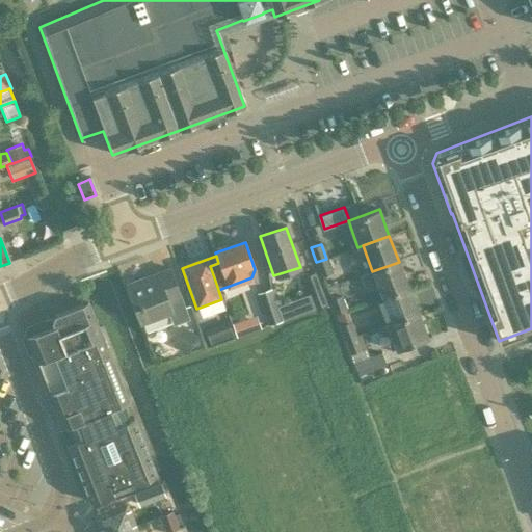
[(326,259),(316,262),(321,276),(331,272),(326,259)]
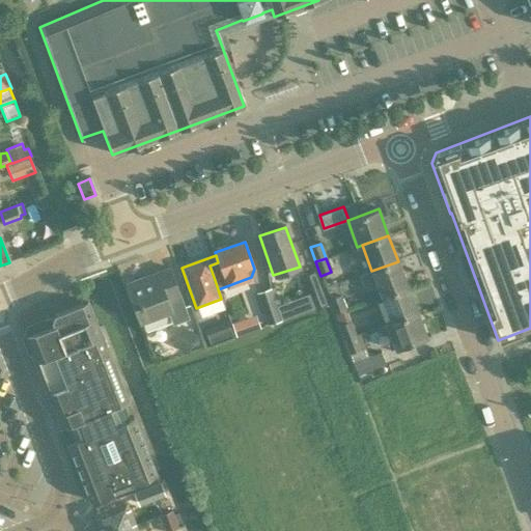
[(359,276),(362,284),(367,288),(373,288),(378,287),(382,297),(408,286),(398,261),(371,271),(359,276)]
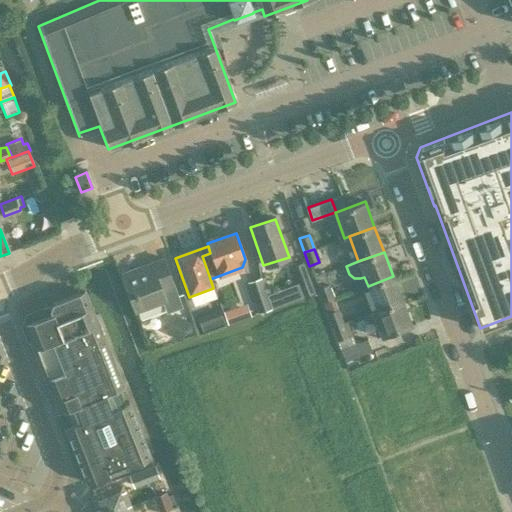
[(164,259),(151,263),(153,271),(141,275),(138,268),(124,272),(127,280),(124,281),(135,311),(163,301),(167,312),(180,308),(164,259)]
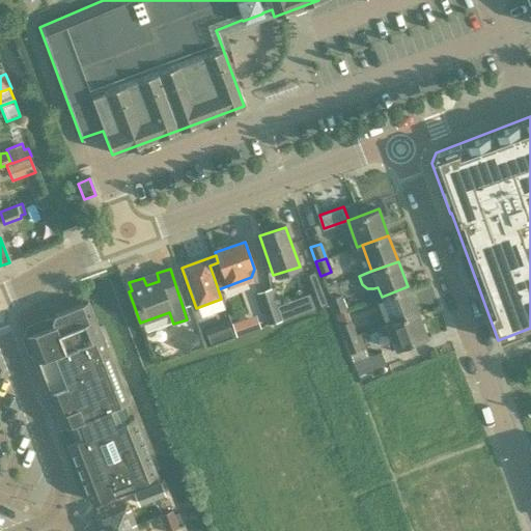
[(313,309),(325,305),(313,274),(302,278),(313,309)]
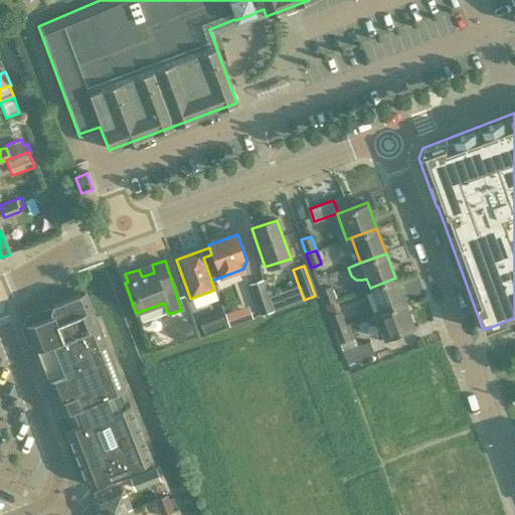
[(379,313),(404,303),(395,278),(370,288),(378,311),(379,313)]
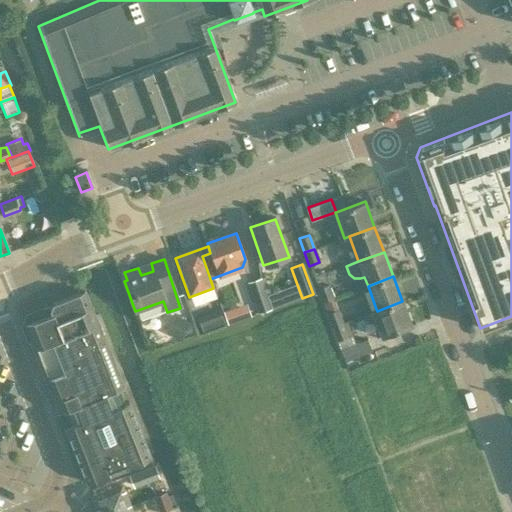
[(266,295),(260,278),(248,283),(258,313),(271,309),(266,295)]
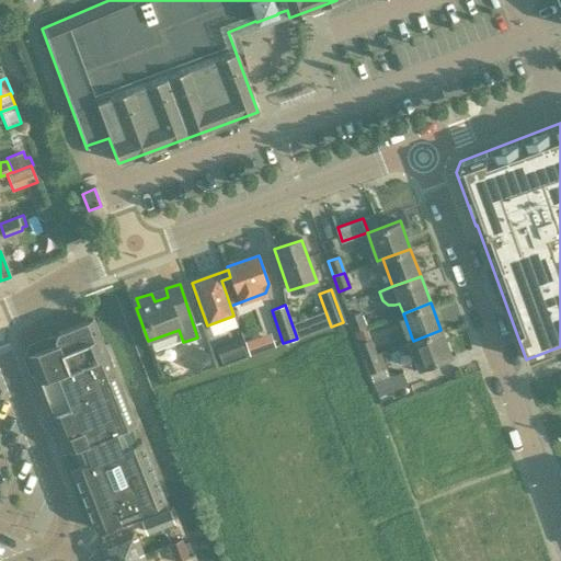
[(366,327),(361,311),(347,317),(353,331),(366,327)]
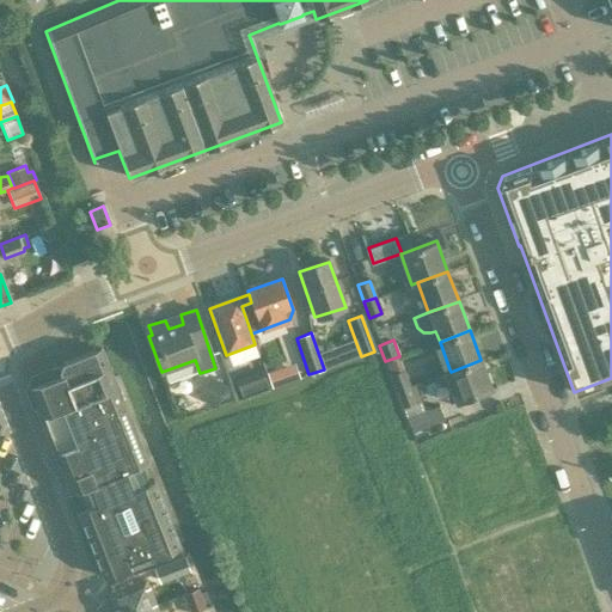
[(146,464),(102,349),(62,365),(60,372),(38,380),(34,391),(37,399),(35,401),(71,494),(74,491),(81,509),(77,510),(103,579),(129,568),(129,567),(152,558),(152,560),(178,549),(153,482),(148,483),(141,466),(146,464)]
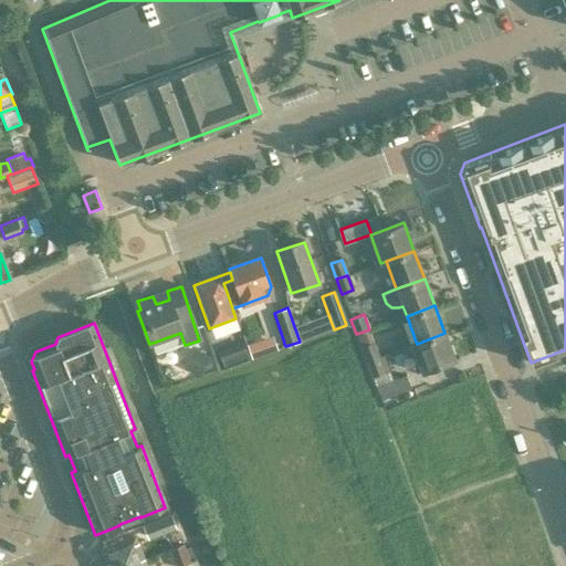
[(304,323),(294,326),(300,342),(310,337),(304,323)]
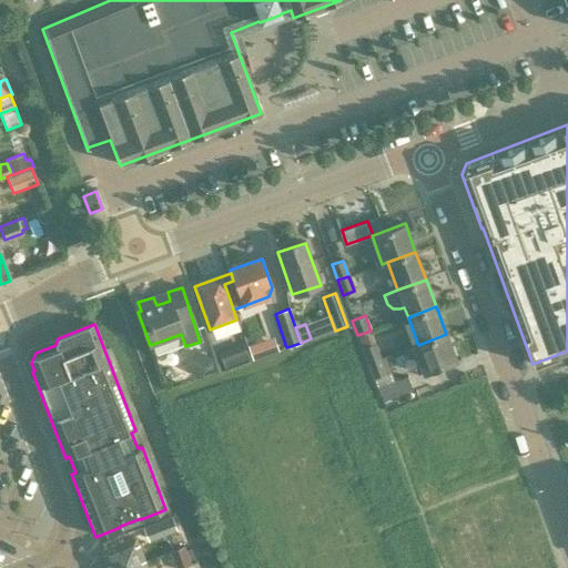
[(418,345),(417,343),(412,345),(422,374),(456,362),(446,334),(418,345)]
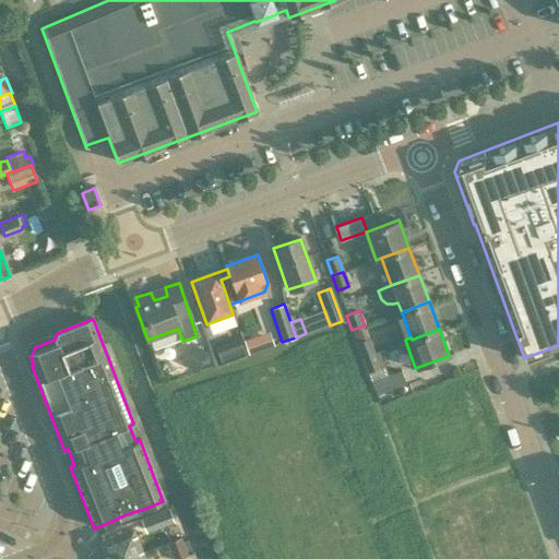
[(240,337),(228,342),(234,357),(246,353),(240,337)]
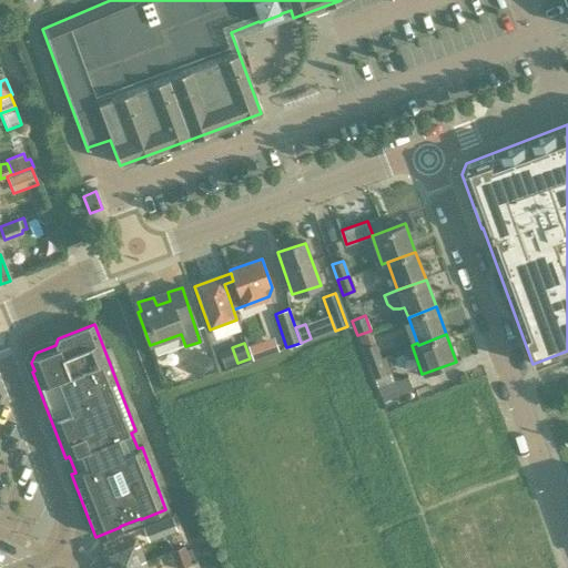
[(368,364),(382,358),(375,343),(362,348),(368,364)]
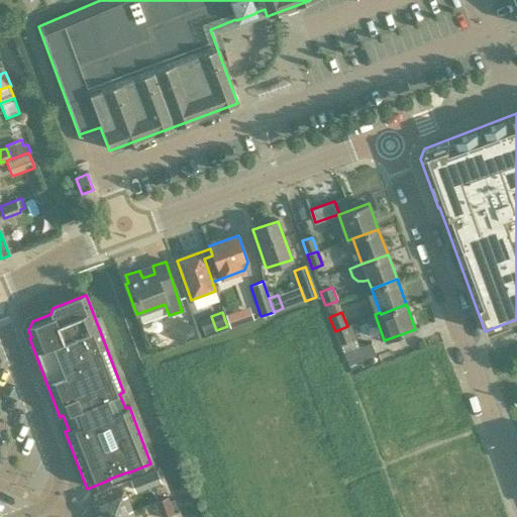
[(183,342),(191,325),(180,320),(172,337),(183,342)]
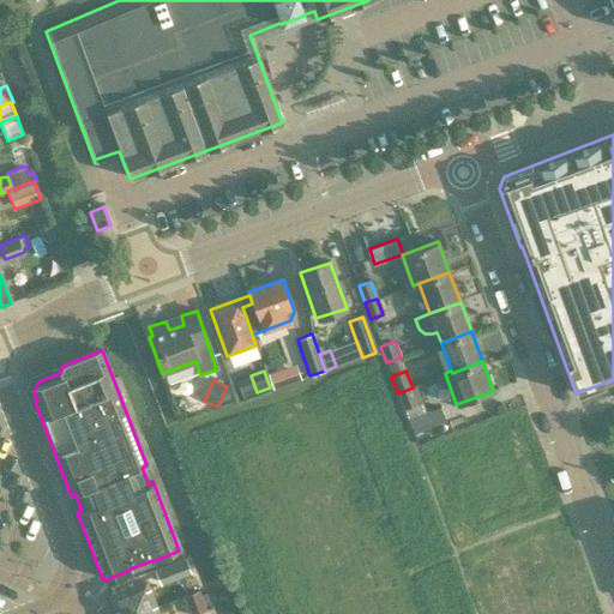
[(413,387),(398,393),(404,409),(419,403),(413,387)]
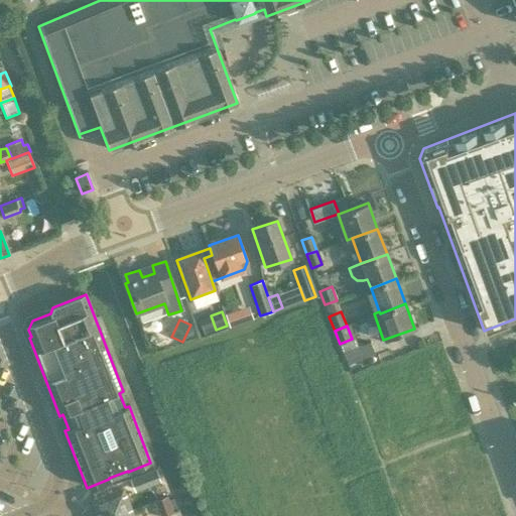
[(348,365),(374,355),(370,342),(343,352),(348,365)]
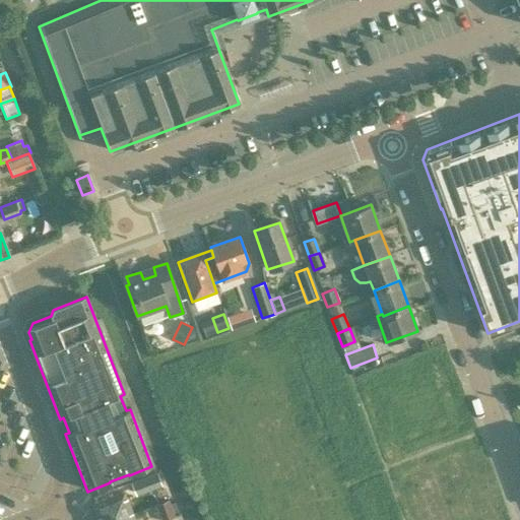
[(142,476),(131,481),(136,495),(147,491),(142,476)]
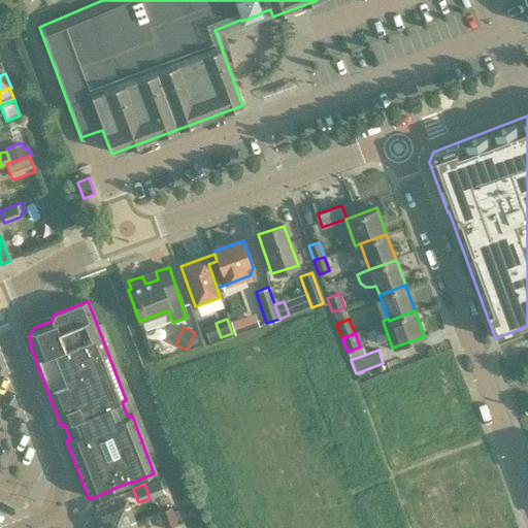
[(101,527),(119,527),(134,523),(125,499),(95,512),(101,527)]
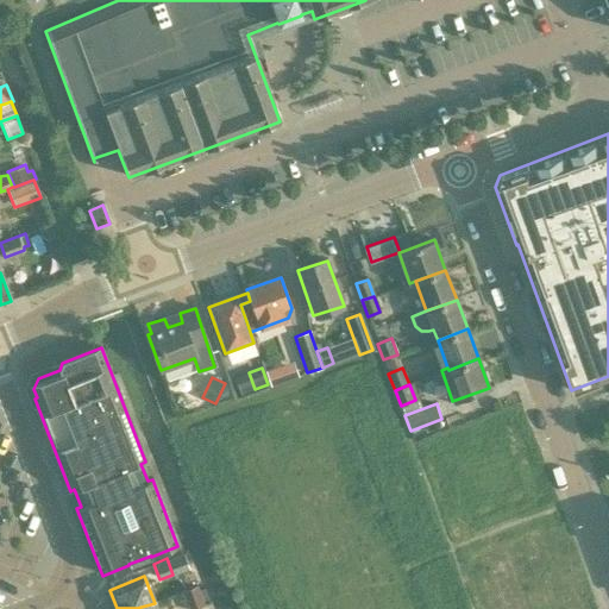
[(196,585),(182,591),(183,591),(189,608),(194,608),(203,606),(205,606),(196,585)]
